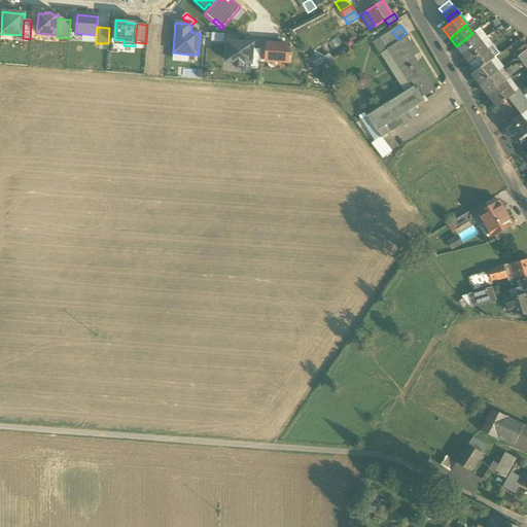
[(479,42),(486,37),(480,28),(472,34),(479,42)]
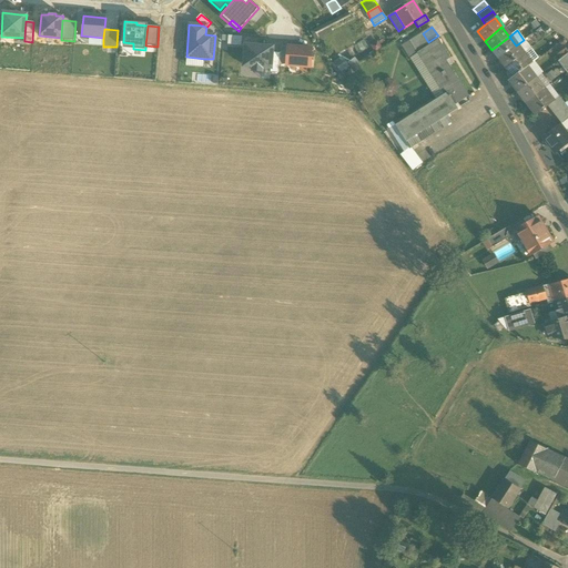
[(409,41),(417,54),(417,53),(430,46),(428,42),(423,33),(409,41)]
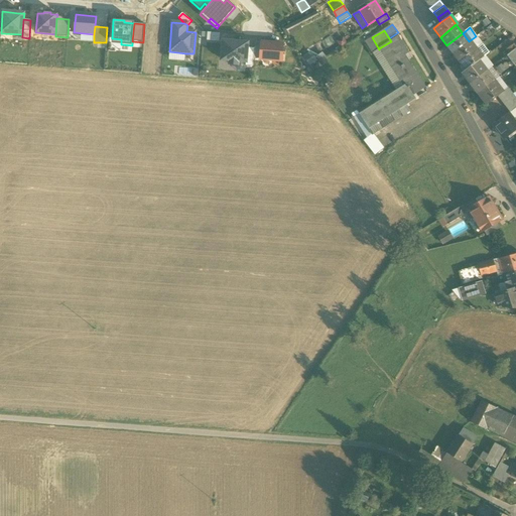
[(220,33),(207,32),(207,40),(219,41),(220,33)]
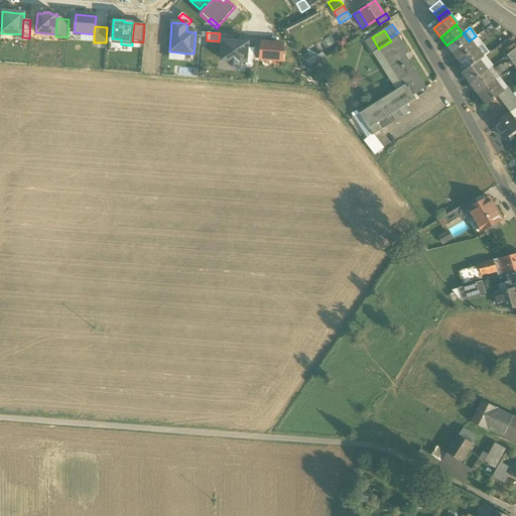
[(469,41),(463,33),(446,45),(454,53),(469,41)]
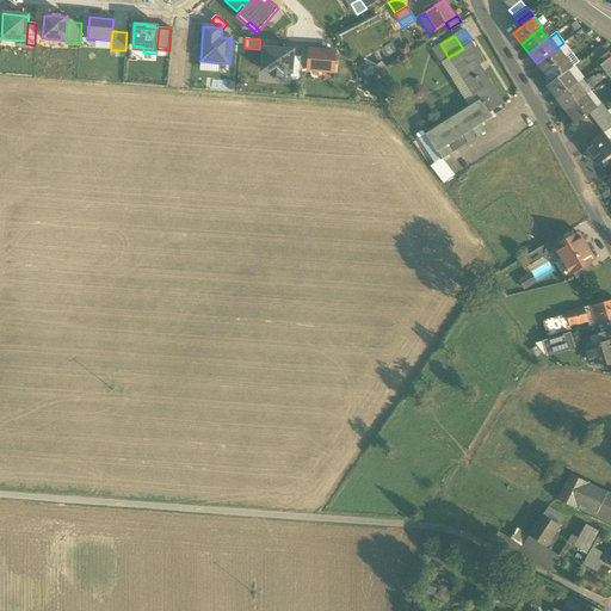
[(480,100),(489,113),(504,104),(480,66),(485,63),(471,43),(463,49),(449,57),(449,59),(451,60),(462,79),(466,78),(480,100)]
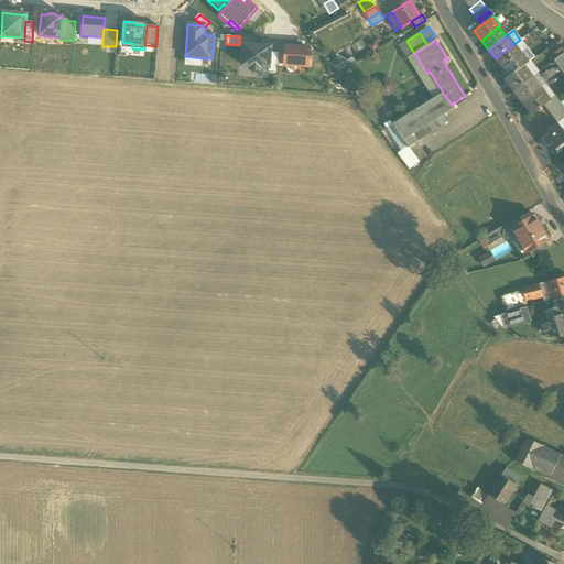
[(520,40),(512,45),(519,55),(528,49),(520,40)]
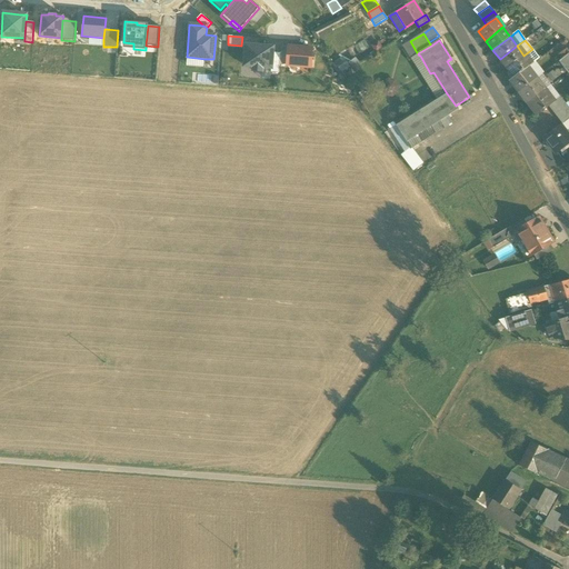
[(379,41),(371,46),(377,53),(383,49),(379,41)]
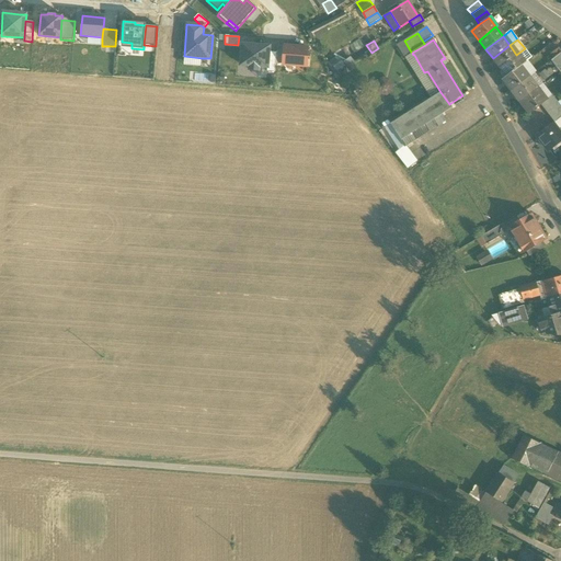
[(397,45),(405,60),(407,59),(414,55),(412,54),(404,41),(397,45)]
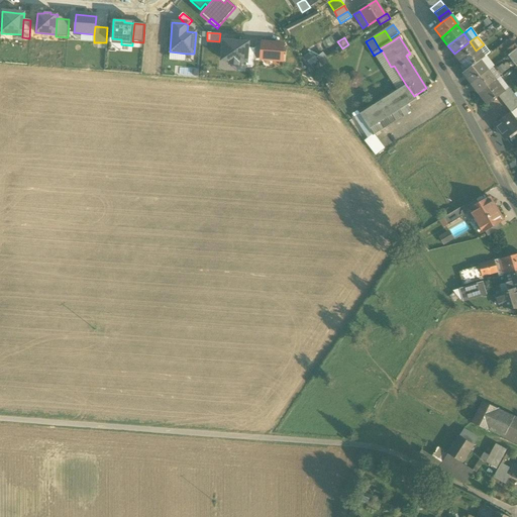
[(221,61),(239,62),(246,63),(247,47),(248,42),(223,40),(221,61)]
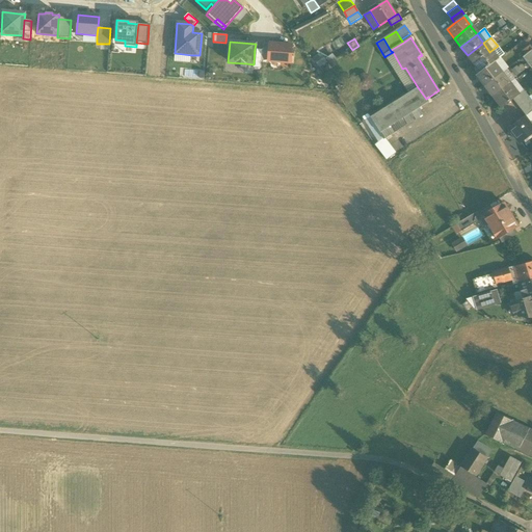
[(489,52),(483,43),(468,55),(474,63),(489,52)]
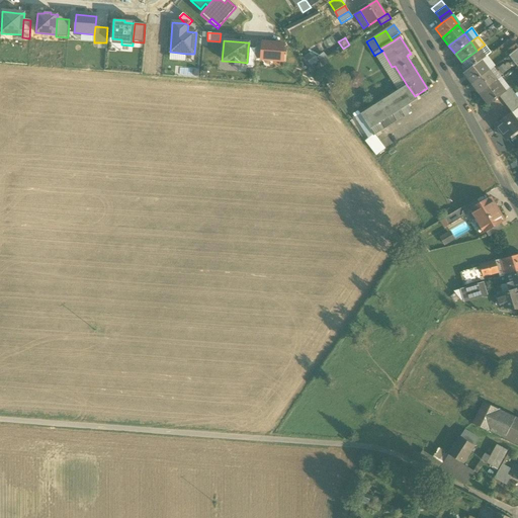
[(284,45),(262,42),(260,60),(283,61),(284,45)]
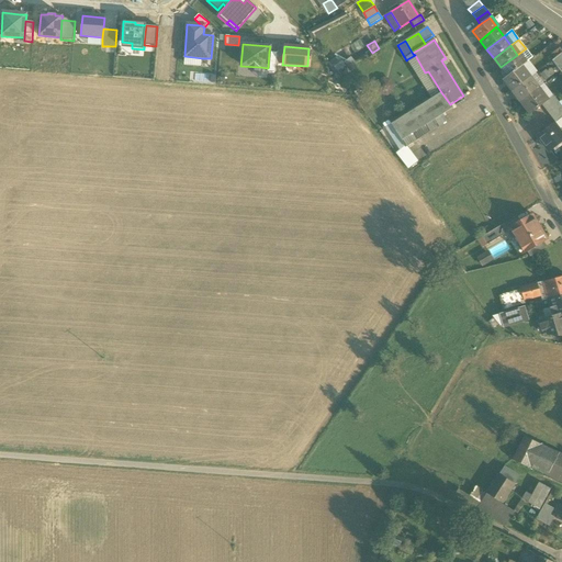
[(526,48),(517,55),(525,64),(528,60),(532,57),(526,48)]
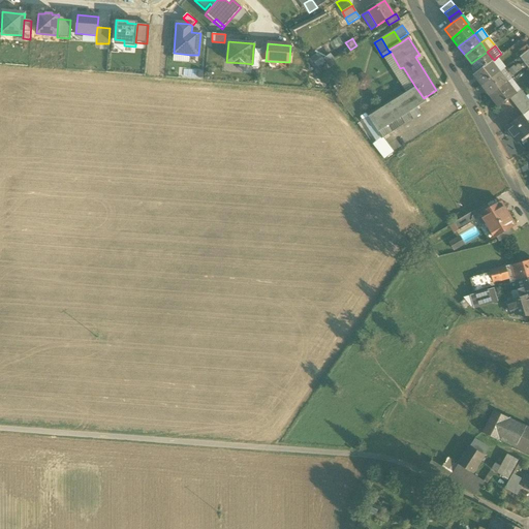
[(522,55),(528,49),(528,48),(527,45),(519,51),(522,55)]
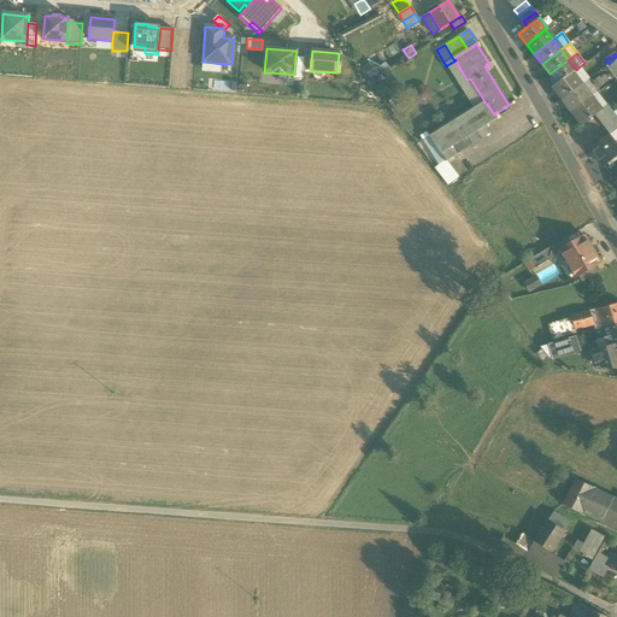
[(304,58),(295,57),(294,75),(294,78),(303,80),(304,58)]
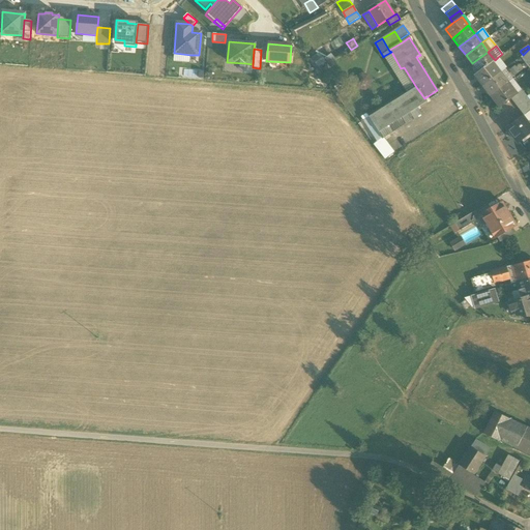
[(520,57),(529,67),(529,66),(529,49),(523,55),(520,57)]
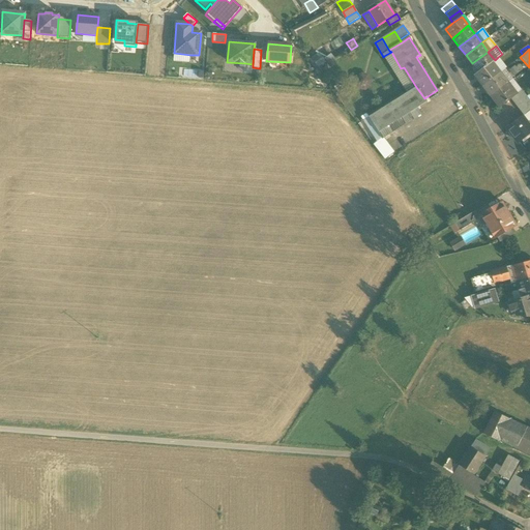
[(401,68),(391,52),(384,56),(408,93),(416,87),(404,67),(401,68)]
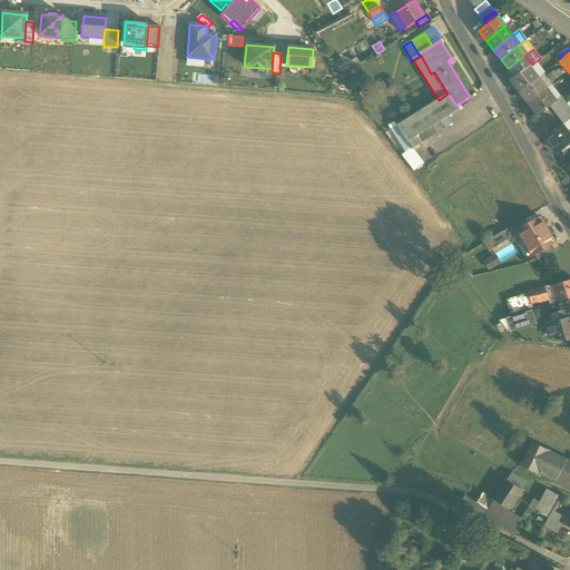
[(532,65),(524,56),(508,68),(514,78),(528,68),(532,65)]
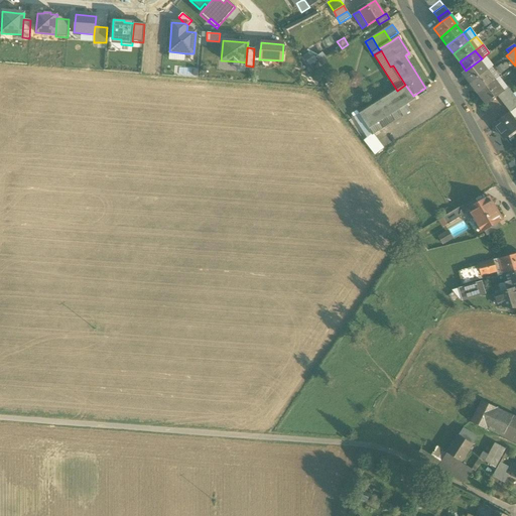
[(185,53),(169,51),(168,60),(184,61),(185,53)]
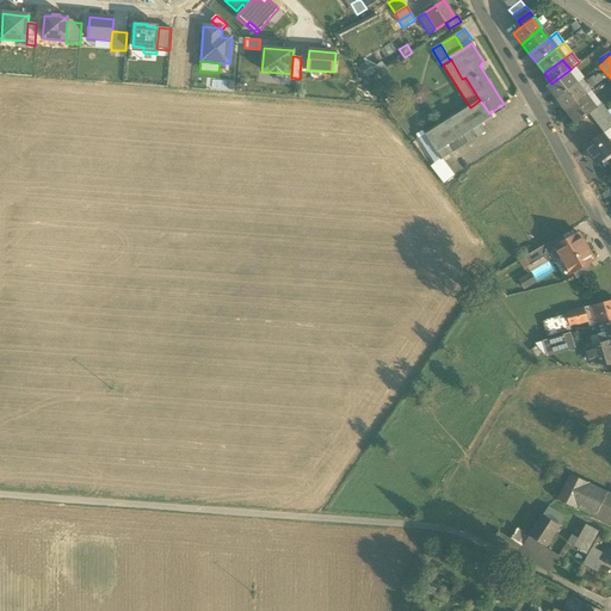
[(369,61),(359,67),(366,78),(376,73),(369,61)]
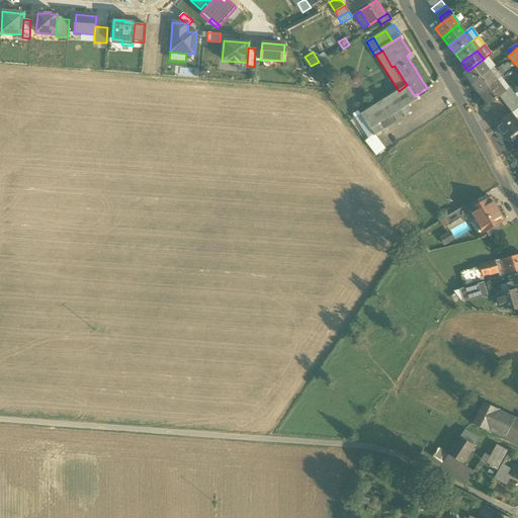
[(490,71),(494,68),(495,66),(487,56),(484,59),(480,62),(488,72),(490,71)]
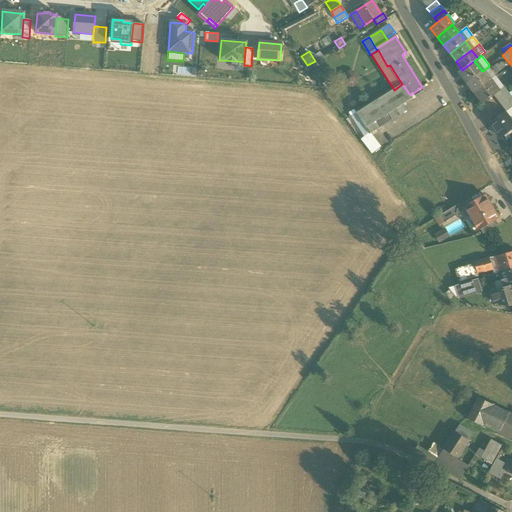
[(482,71),(474,61),(462,70),(458,73),(466,83),(482,71)]
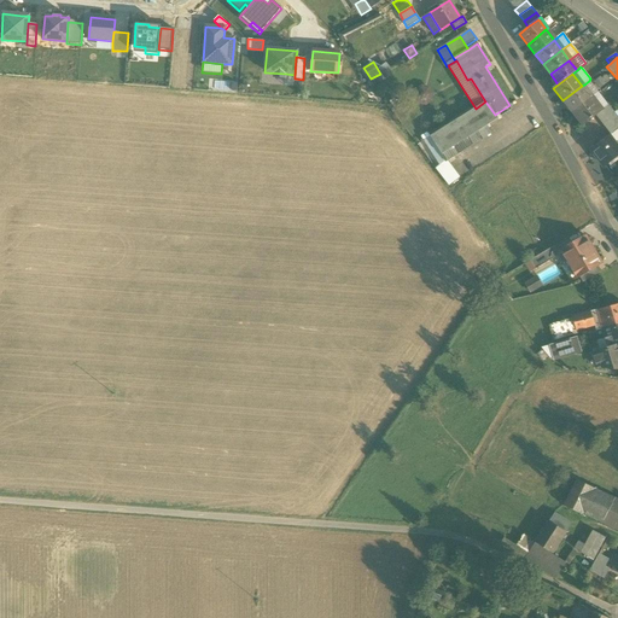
[(594,97),(598,93),(589,81),(584,85),(594,97)]
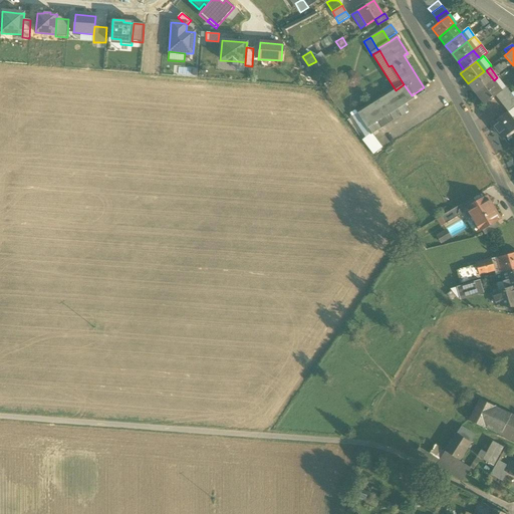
[(492,81),(494,80),(486,70),(484,71),(492,81)]
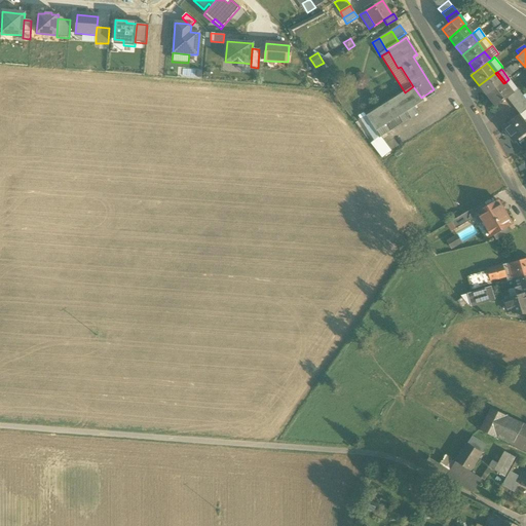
[(503,83),(495,73),(479,85),(487,96),(503,83)]
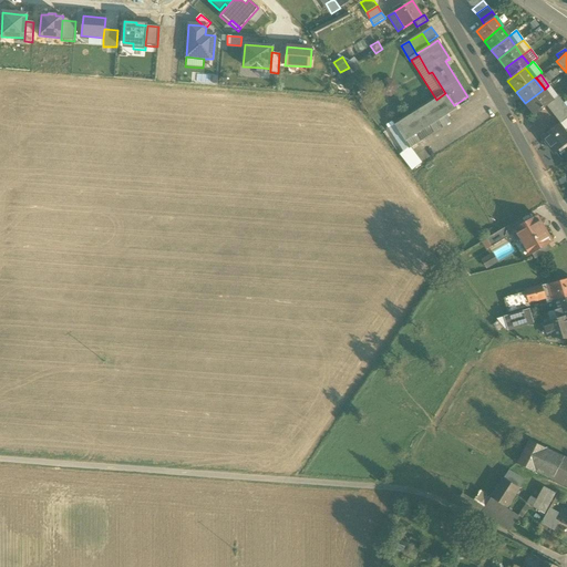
[(553,100),(557,96),(548,85),(545,89),(553,100)]
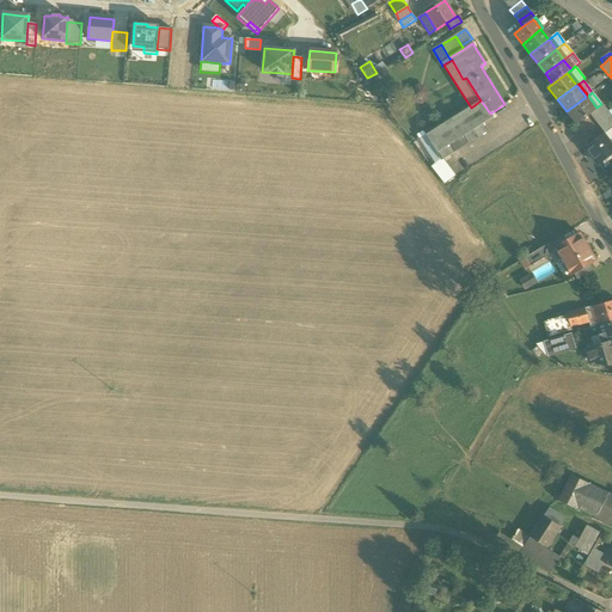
[(588,96),(586,97),(594,110),(597,108),(588,96)]
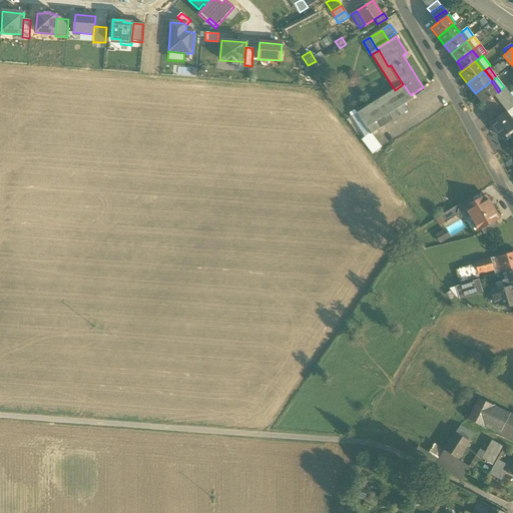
[(498,92),(491,81),(475,93),(483,104),(482,104),(483,105),(495,95),(501,91),(500,90),(498,92)]
